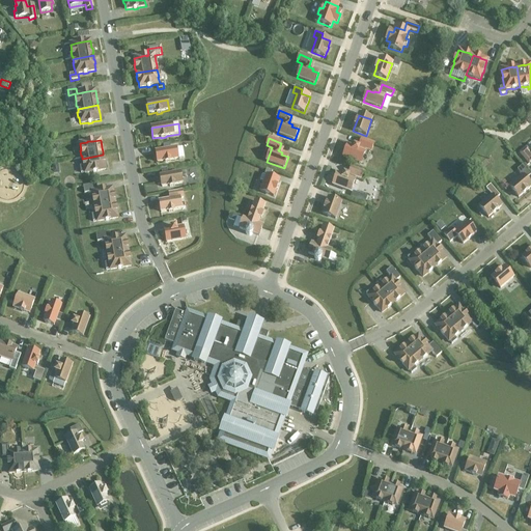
[(343,158),(361,164),(366,149),(371,151),(373,145),(361,140),(359,147),(359,148),(354,147),(354,148),(347,146),(343,158)]
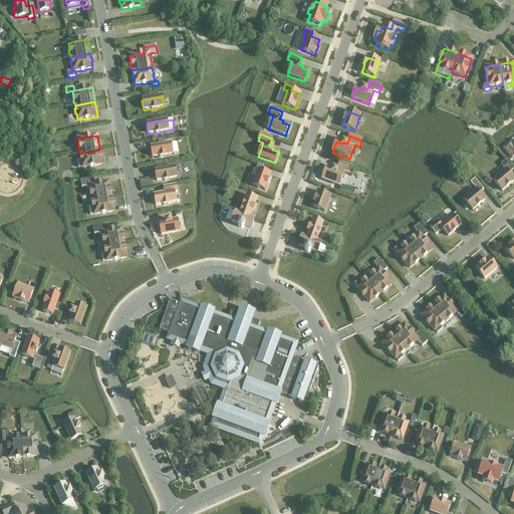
[(171,145),(151,148),(153,158),(160,157),(160,158),(165,157),(165,156),(172,154),(171,145)]
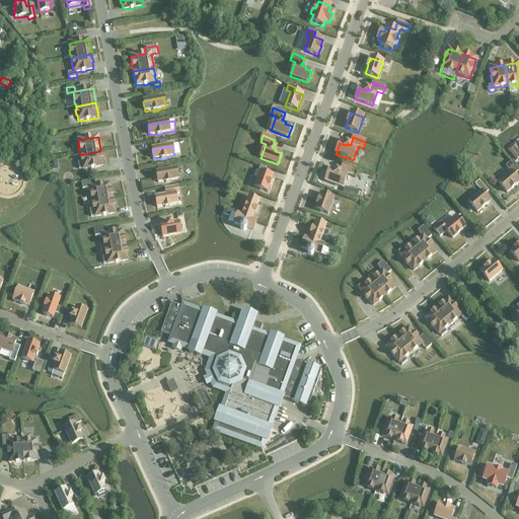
[(518,151),(518,152),(514,146),(509,151),(517,160),(518,158),(518,151)]
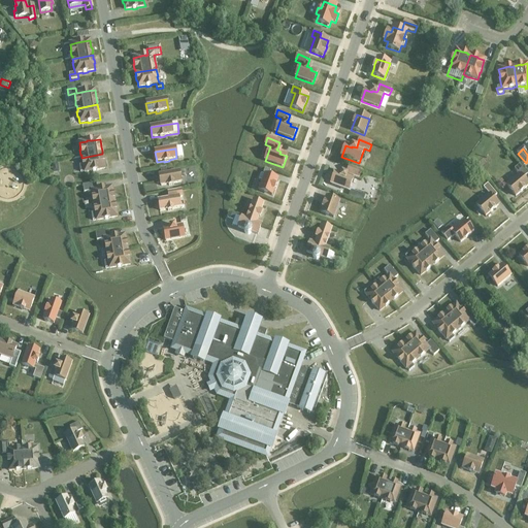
[(102,154),(81,158),(83,161),(81,161),(83,165),(79,166),(80,172),(85,172),(93,171),(97,171),(97,170),(105,169),(103,162),(104,162),(103,157),(102,154)]
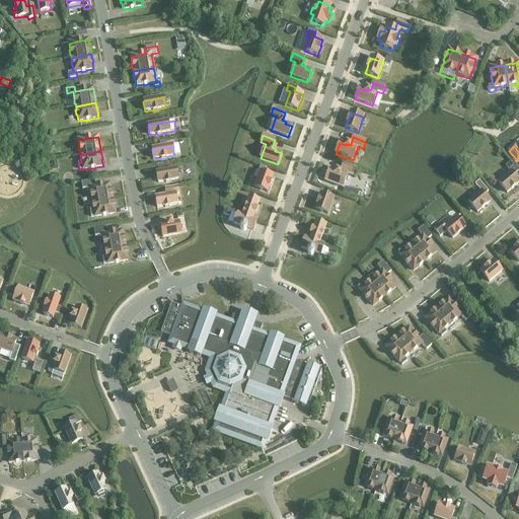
[(518,182),(518,181),(514,176),(518,172),(510,162),(506,166),(511,172),(498,183),(507,194),(511,190),(515,187),(518,182)]
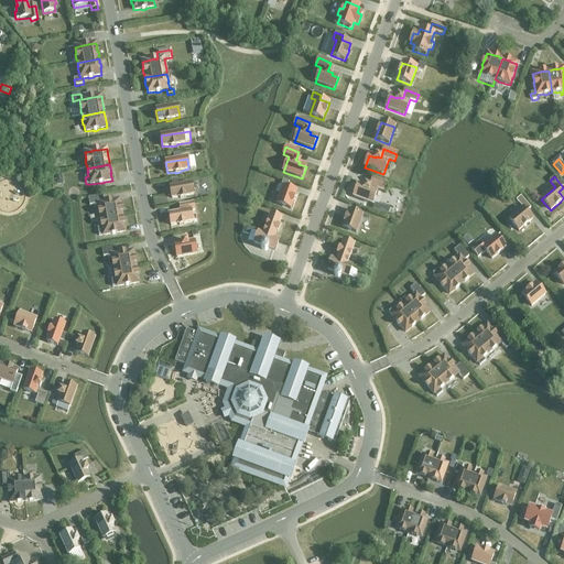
[(354,197),(372,204),(378,188),(383,191),(386,184),(372,179),(370,186),(370,187),(366,186),(365,187),(358,185),(354,197)]
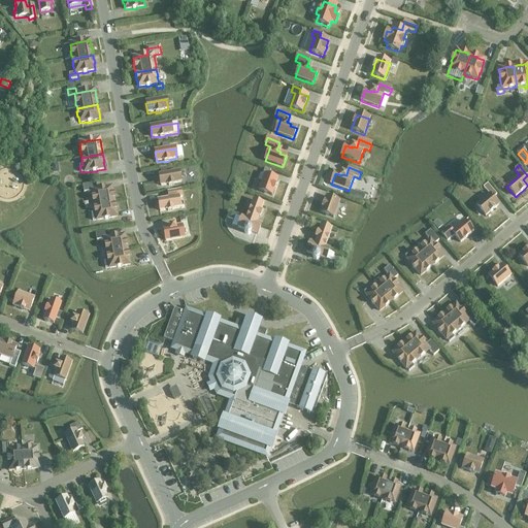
[(179,172),(167,174),(166,168),(160,169),(161,175),(159,176),(161,187),(168,185),(168,187),(173,186),(173,184),(182,183),(179,172)]
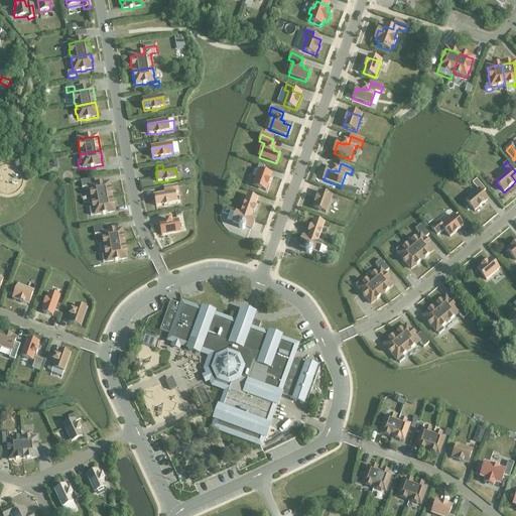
[(271,175),(262,172),(264,167),(259,165),(256,171),(255,170),(253,176),(256,177),(253,186),(266,191),(268,185),(269,181),(271,175)]
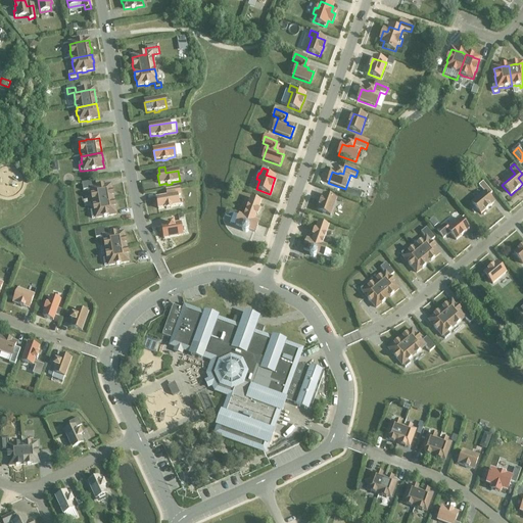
[(113,203),(112,197),(113,197),(112,192),(111,192),(110,186),(103,187),(103,186),(98,187),(98,188),(96,188),(95,182),(82,184),(83,191),(91,190),(92,196),(91,196),(92,200),(94,207),(93,207),(94,211),(90,212),(92,219),(96,219),(103,218),(108,217),(115,216),(114,208),(115,208),(114,203),(113,203)]
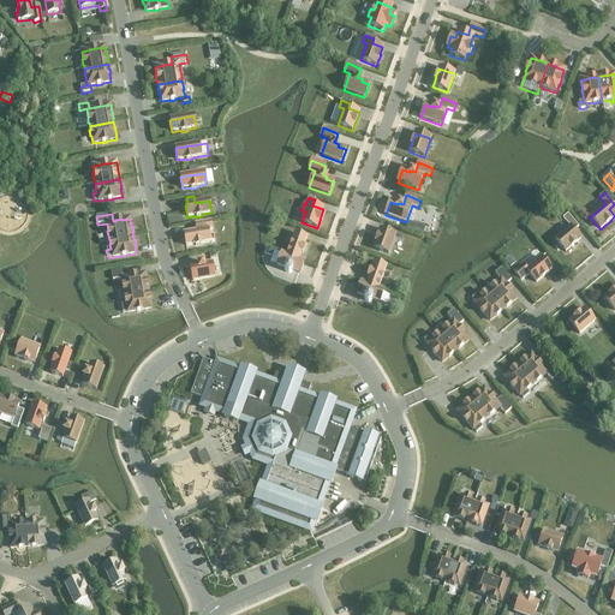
[(210,243),(208,232),(213,231),(212,221),(195,225),(196,232),(184,234),(186,246),(195,245),(196,246),(201,245),(201,244),(210,243)]
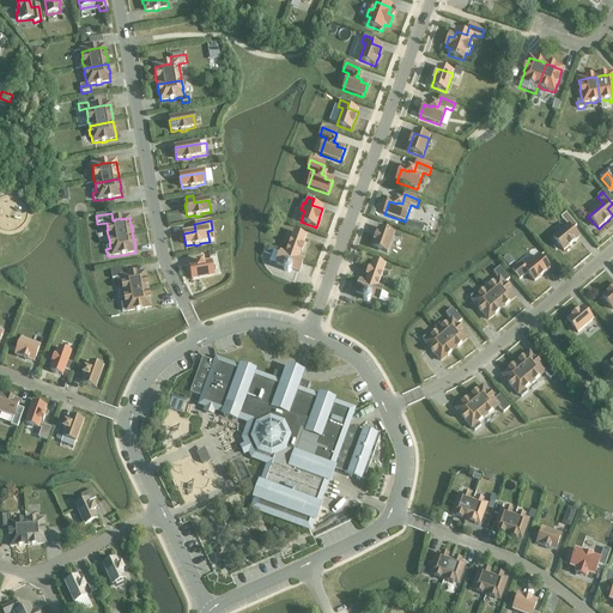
[(407,220),(404,228),(411,231),(414,223),(407,220)]
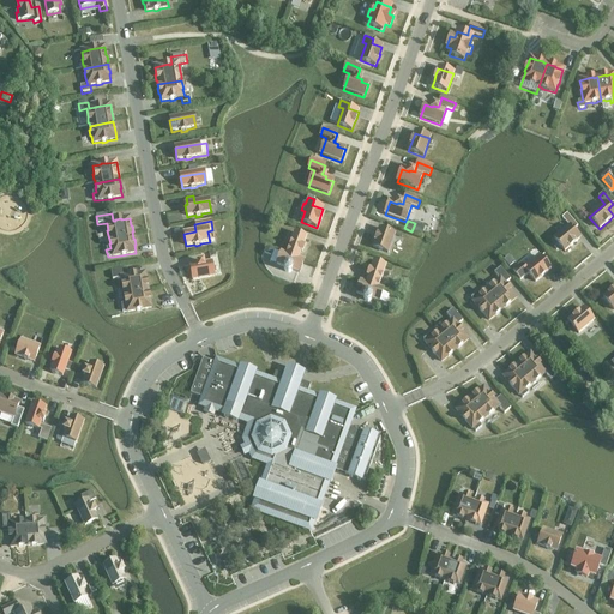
[(570,227),(554,240),(565,252),(570,247),(575,244),(579,239),(570,227)]
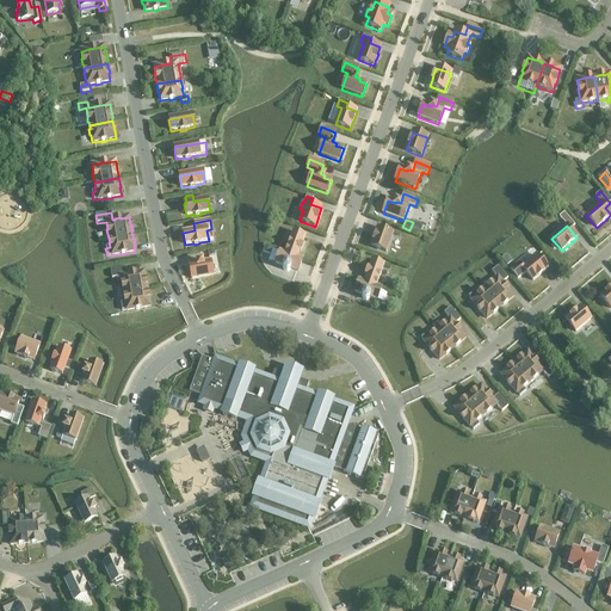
[(374,241),(371,247),(386,253),(393,234),(377,229),(375,235),(374,240),(374,241)]
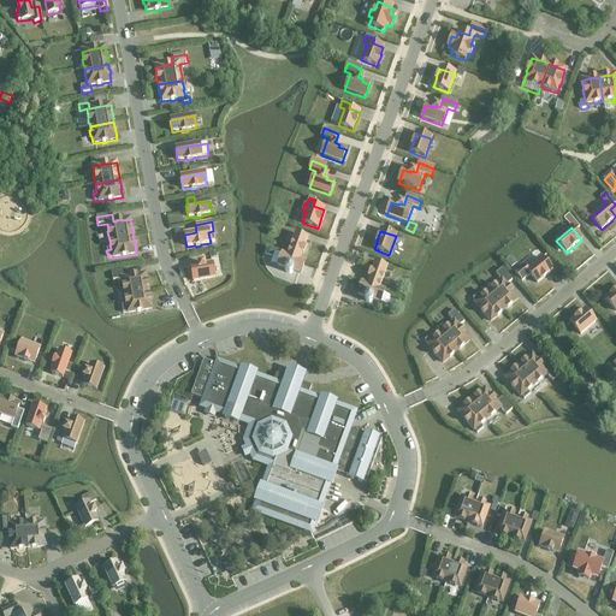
[(298,261),(302,253),(303,254),(304,248),(303,248),(307,240),(296,235),(288,256),(298,261)]
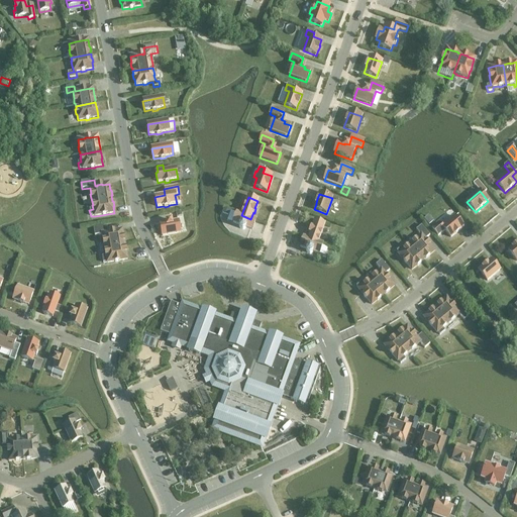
[(241,215),(236,213),(233,223),(239,225),(239,227),(240,229),(242,230),(245,229),(245,228),(252,230),(255,220),(250,219),(241,215)]
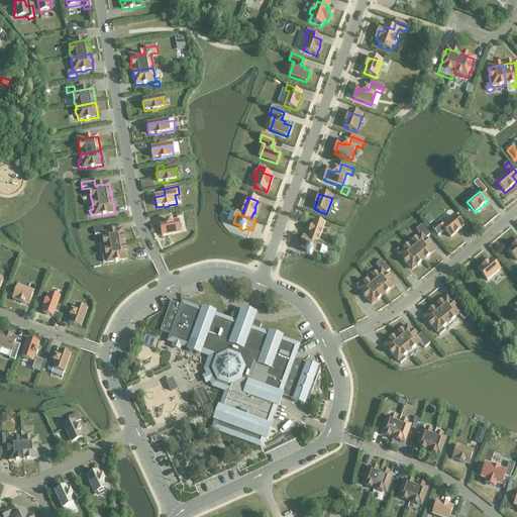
[(444,231),(450,238),(455,234),(459,231),(458,231),(463,227),(454,217),(442,227),(439,223),(431,229),(438,236),(444,231)]
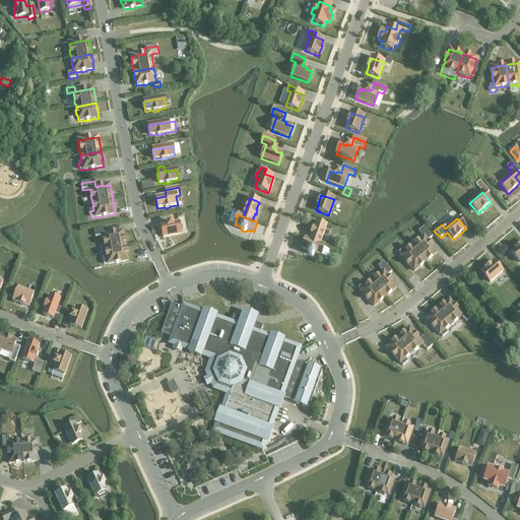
[(168,225),(160,226),(164,238),(181,235),(179,222),(173,224),(172,222),(168,223),(168,225)]
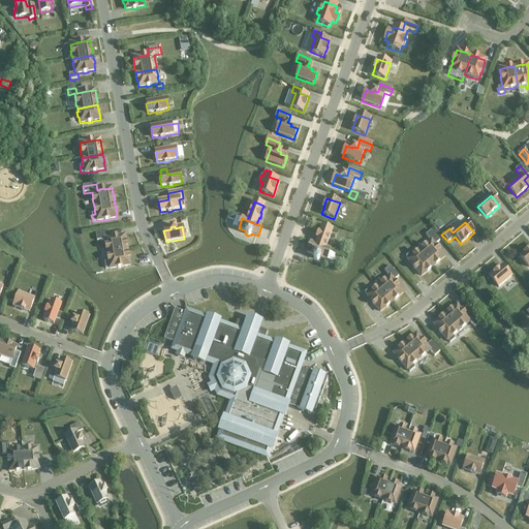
[(324,249),(325,249),(332,230),(322,226),(319,234),(318,234),(316,238),(317,239),(315,245),(315,246),(324,249)]
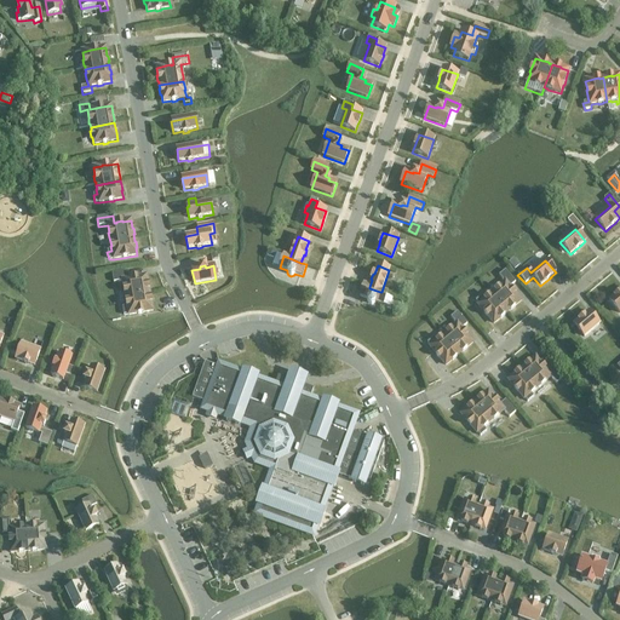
[(150,298),(149,291),(149,290),(148,285),(147,276),(137,279),(137,277),(131,279),(132,279),(128,280),(127,271),(112,275),(114,283),(122,281),(124,288),(124,294),(125,294),(126,302),(125,302),(126,306),(122,308),(124,316),(128,315),(138,314),(138,315),(143,314),(143,313),(153,311),(151,303),(150,298)]
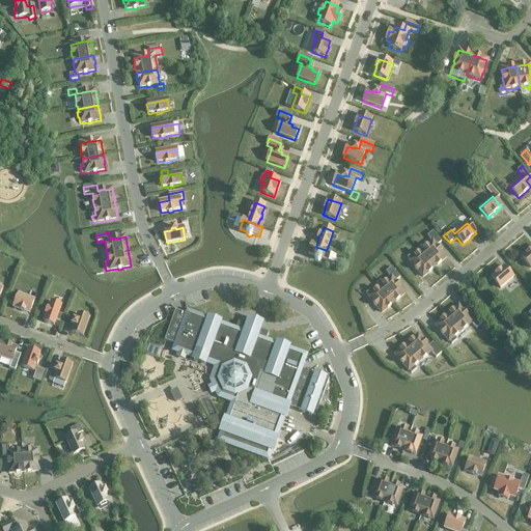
[(421,252),(435,268),(437,266),(438,267),(441,263),(441,262),(446,258),(441,252),(441,251),(439,248),(438,248),(437,247),(442,243),(432,232),(427,236),(432,243),(427,247),(427,246),(423,249),(424,250),(421,252)]
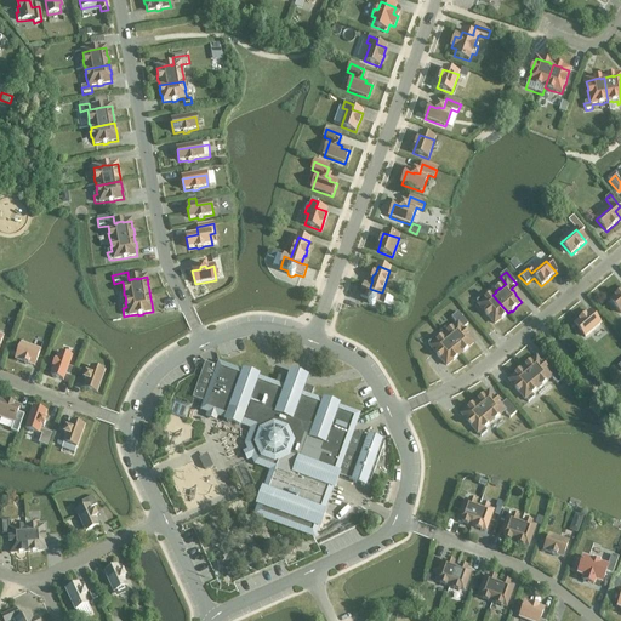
[(370,289),(370,288),(364,286),(360,297),(368,300),(368,302),(369,305),(372,306),(375,305),(376,303),(383,306),(387,295),(382,292),(381,292),(370,289)]
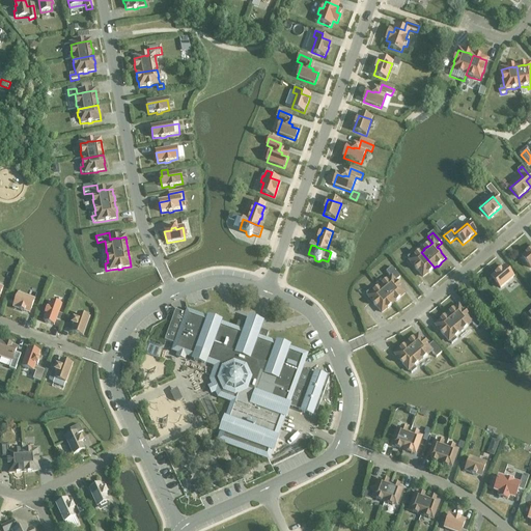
[(526,254),(522,258),(530,269),(530,268),(530,250),(530,251),(526,254)]
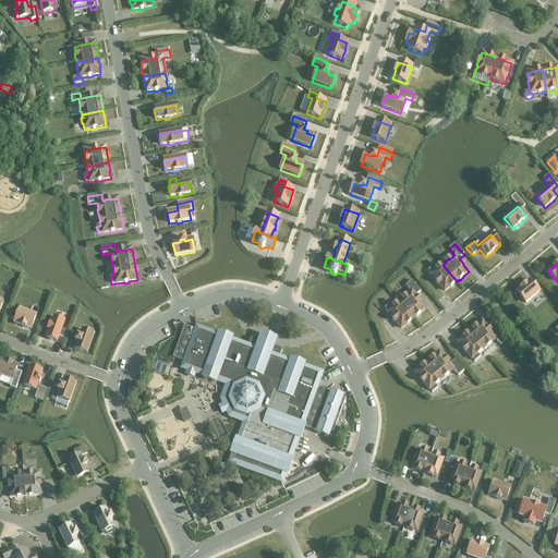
[(453,283),(457,281),(443,265),(440,267),(439,266),(436,269),(434,267),(428,271),(431,275),(436,281),(435,282),(438,286),(439,286),(445,292),(450,287),(450,288),(455,284),(453,283)]
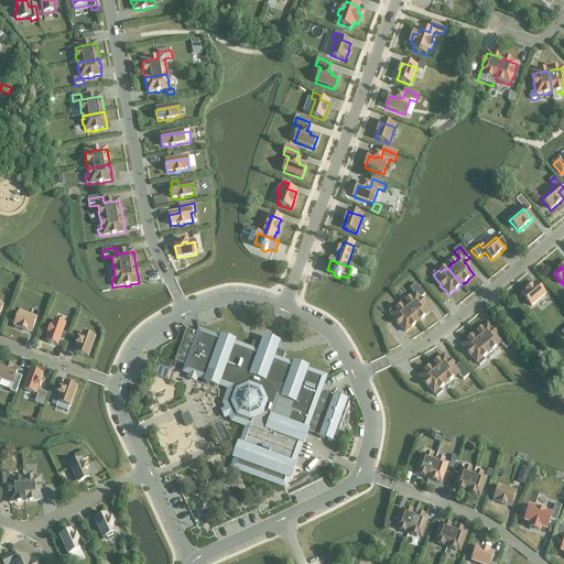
[(403,305),(418,323),(421,321),(424,317),(430,312),(424,305),(425,305),(422,301),(421,302),(420,300),(425,295),(415,284),(410,290),(415,295),(410,300),(405,303),(407,303),(403,305)]
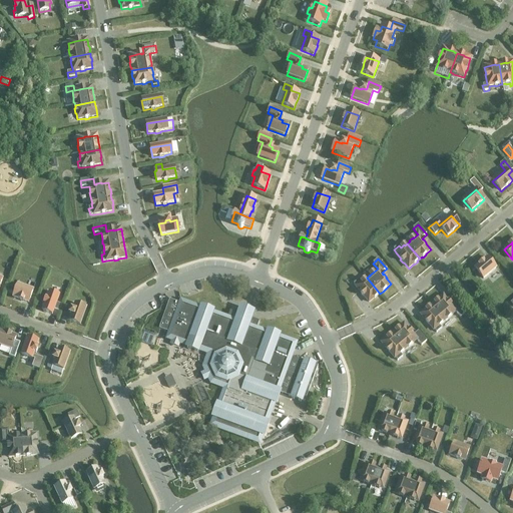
[(479,266),(475,269),(483,280),(496,269),(487,259),(483,263),(483,262),(479,266)]
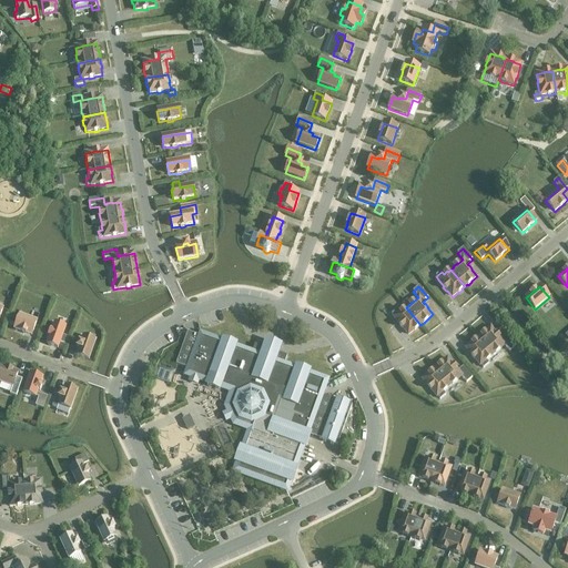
[(554,294),(549,297),(555,305),(560,302),(554,294)]
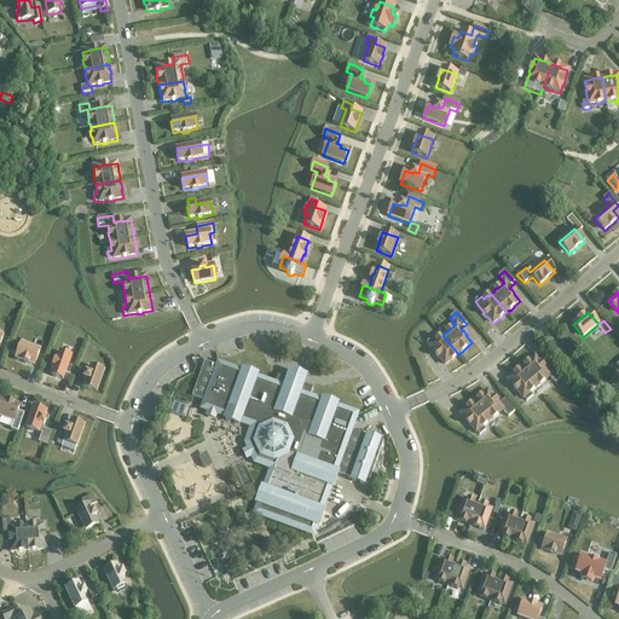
[(456,357),(458,354),(443,335),(440,337),(439,337),(435,341),(433,337),(427,342),(429,346),(429,347),(435,354),(434,354),(438,359),(439,358),(445,365),(451,360),(456,357)]
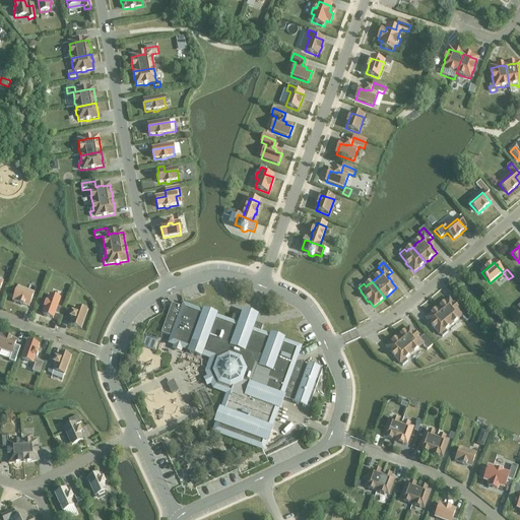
[(17,289),(13,302),(28,308),(34,295),(17,289)]
